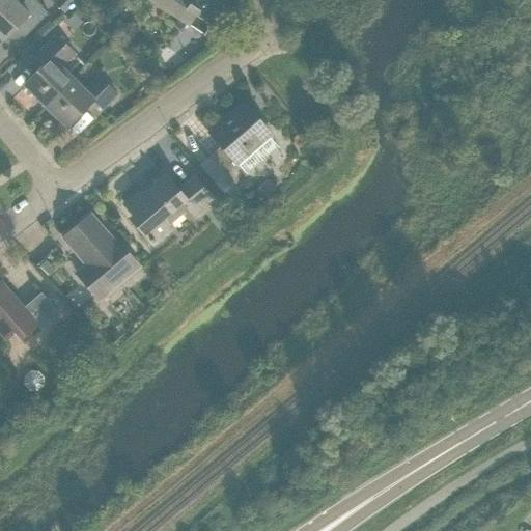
[(14,0),(3,0),(0,3),(0,38),(4,43),(14,32),(23,42),(49,15),(33,0),(25,0),(20,6),(14,0)]
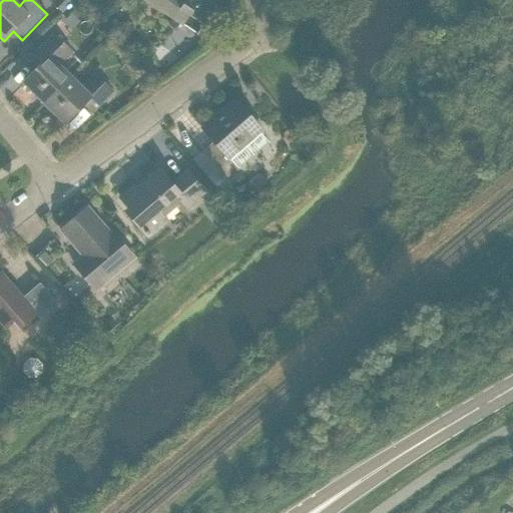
[(68,0),(55,0),(52,3),(61,13),(71,3),(68,0)]
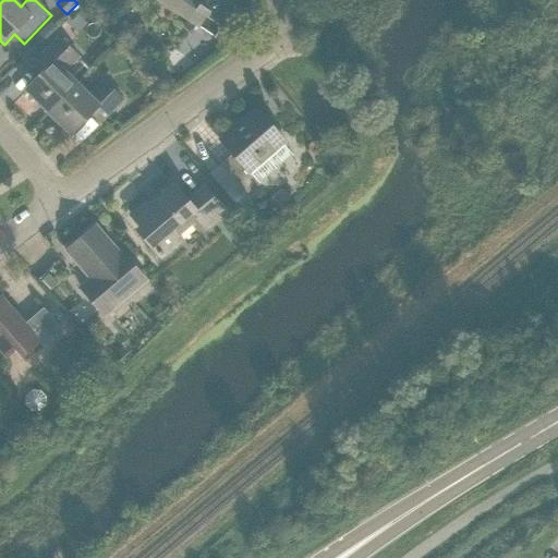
[(159,0),(216,37),(237,4),(230,0),(159,0)]
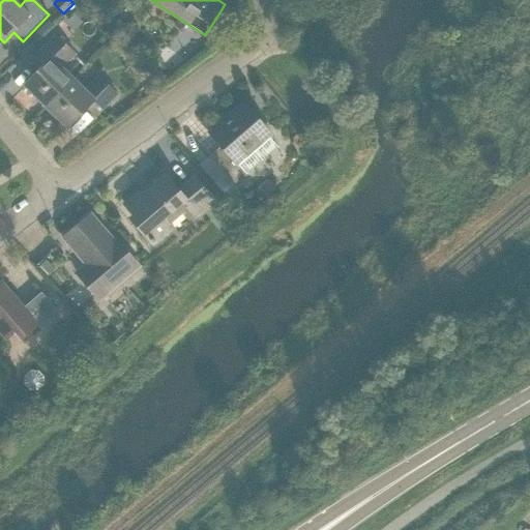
[(125,26),(117,21),(111,30),(120,35),(125,26)]
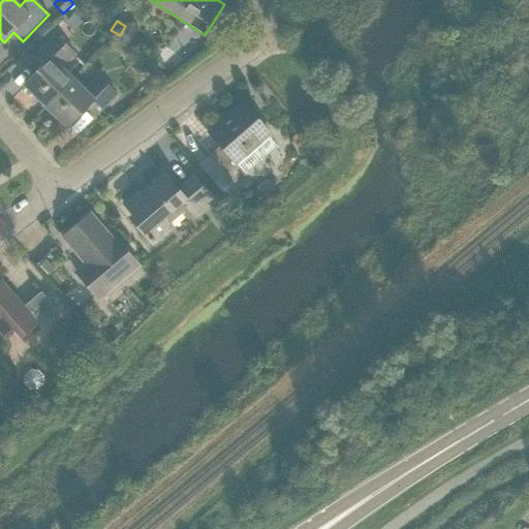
[(45,106),(72,80),(60,67),(73,54),(56,36),(34,58),(43,66),(25,86),(45,106)]
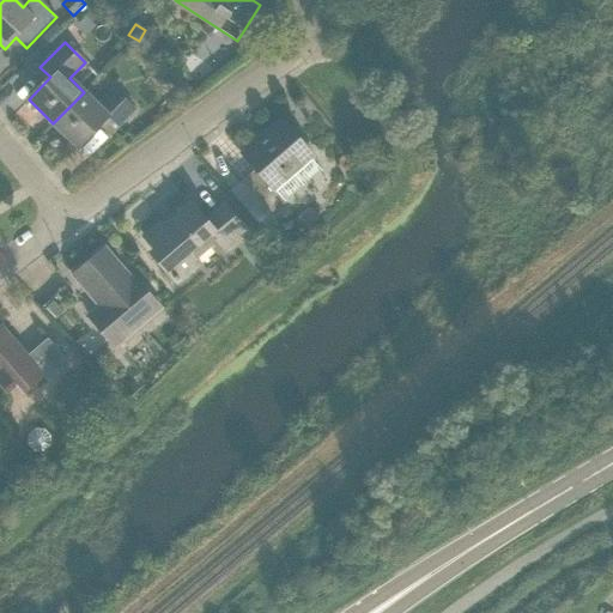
[(84,92),(53,123),(78,146),(99,125),(110,134),(134,109),(113,89),(97,105),(84,92)]
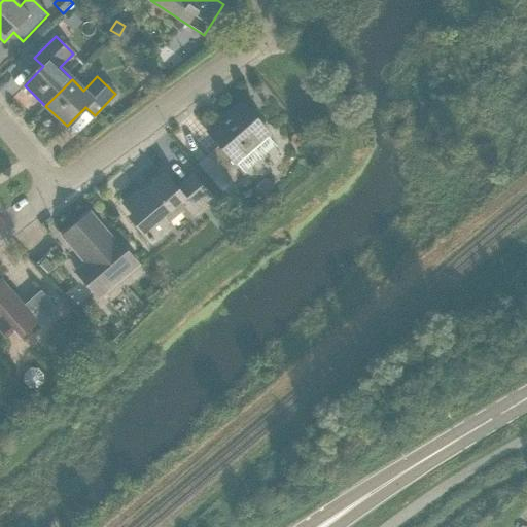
[(232,184),(245,173),(236,164),(270,135),(243,104),(208,133),(219,145),(207,156),(232,184)]
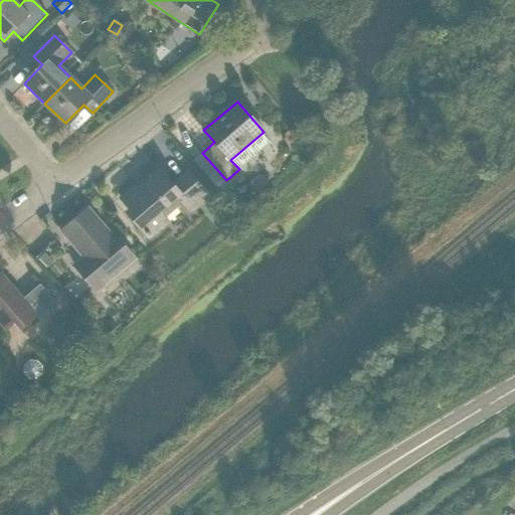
[(171,184),(160,171),(137,190),(134,187),(121,198),(137,216),(133,219),(148,236),(165,222),(162,219),(184,200),(192,209),(208,196),(186,171),(171,184)]
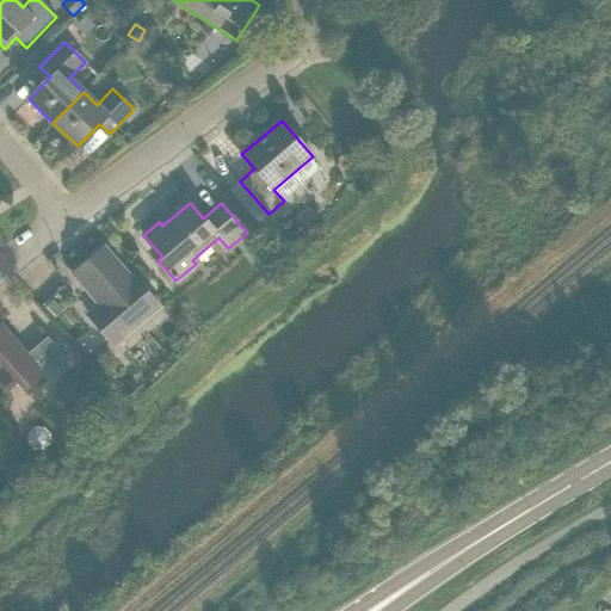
[(130,278),(104,247),(72,275),(98,306),(87,315),(115,347),(160,308),(133,276),(130,278)]
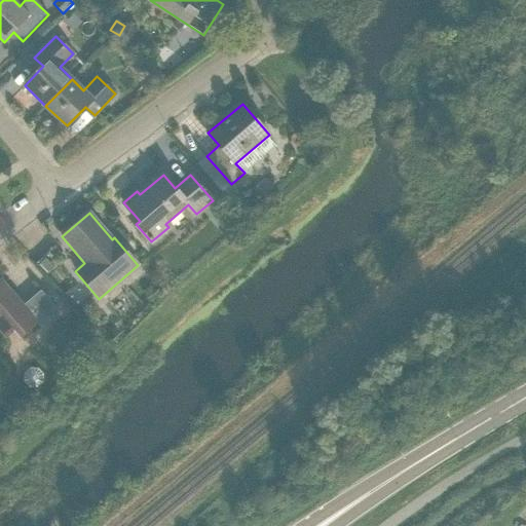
[(24,305),(3,282),(0,285),(0,331),(5,338),(14,331),(21,338),(38,323),(32,315),(38,309),(48,321),(59,311),(40,291),(24,305)]
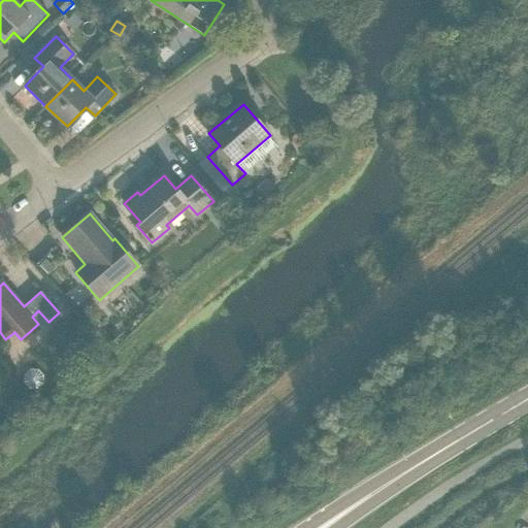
[(24,374),(24,383),(29,388),(36,389),(42,384),(43,375),(37,370),(30,369),(24,374)]
